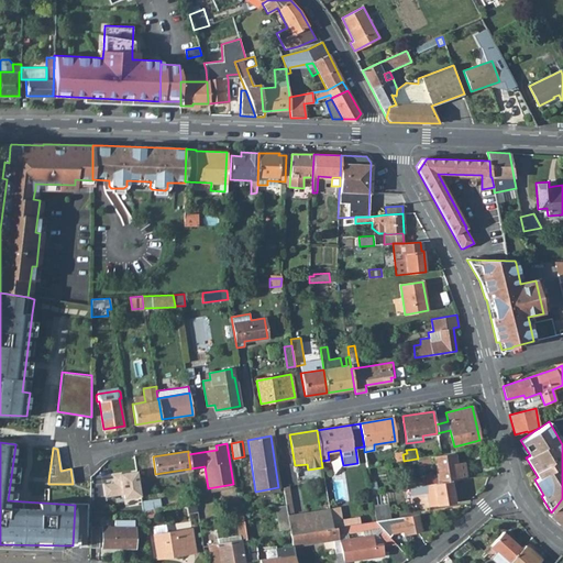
[(396,462),(404,461),(403,454),(403,451),(395,452),(396,462)]
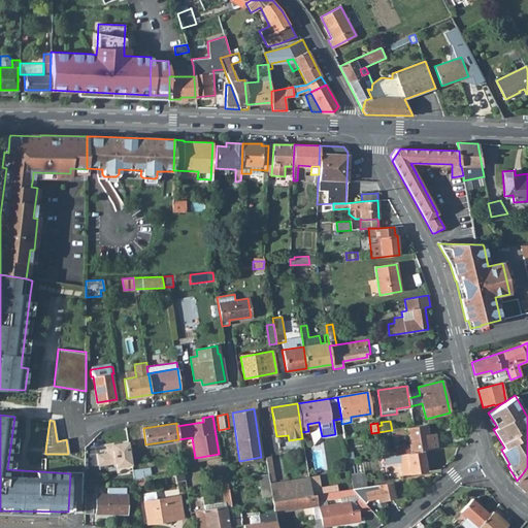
[(397,455),(423,451),(430,450),(437,449),(438,449),(435,433),(428,434),(426,424),(414,426),(406,427),(409,443),(396,446),(397,452),(397,455)]
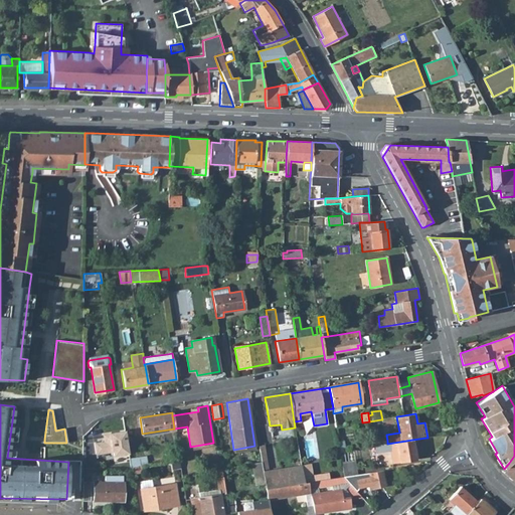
[(393,423),(392,417),(382,419),(381,419),(382,425),(393,423)]
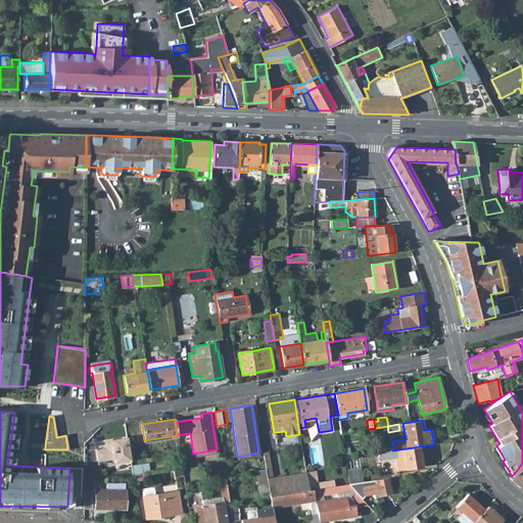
[(376,462),(376,463),(383,462),(382,459),(389,458),(395,457),(397,471),(423,467),(419,446),(393,450),(375,454),(375,456),(376,462)]
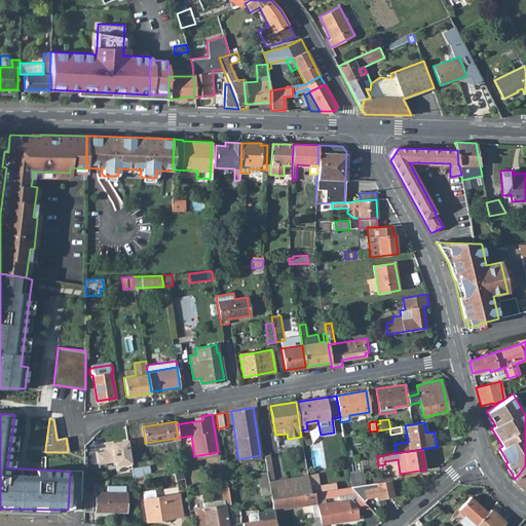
[(267,472),(268,480),(274,479),(269,454),(264,455),(267,472)]
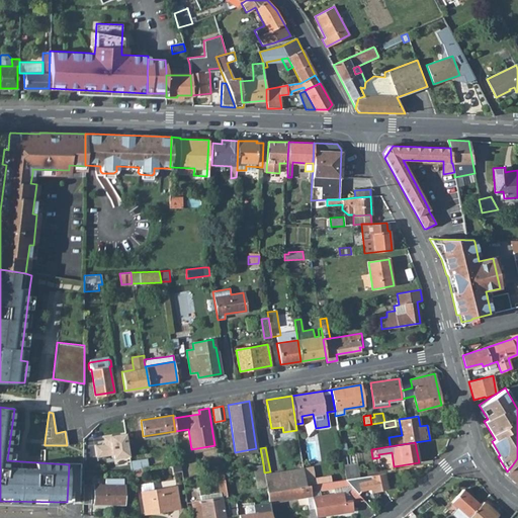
[(342,454),(346,479),(359,477),(355,452),(347,453),(342,454)]
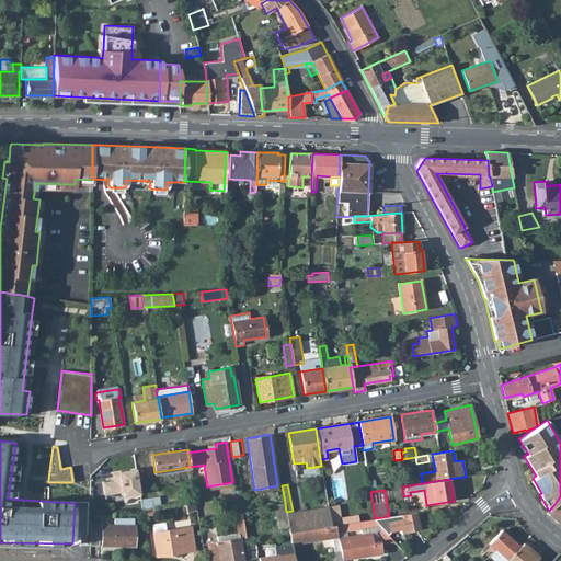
[(418,491),(420,506),(426,505),(424,490),(418,491)]
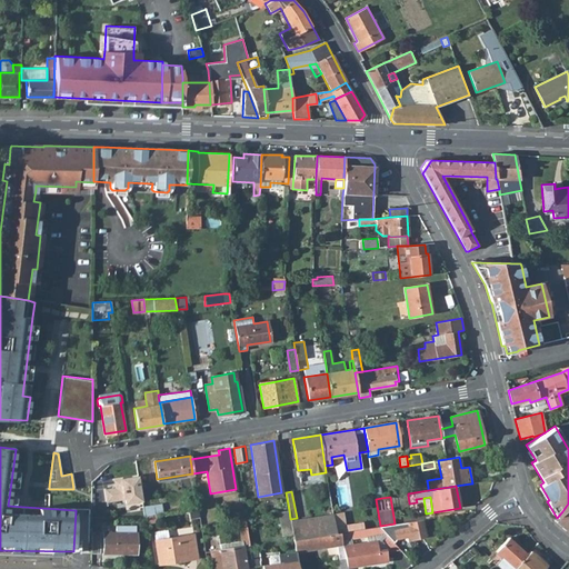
[(143,507),(145,516),(151,515),(162,512),(161,503),(143,507)]
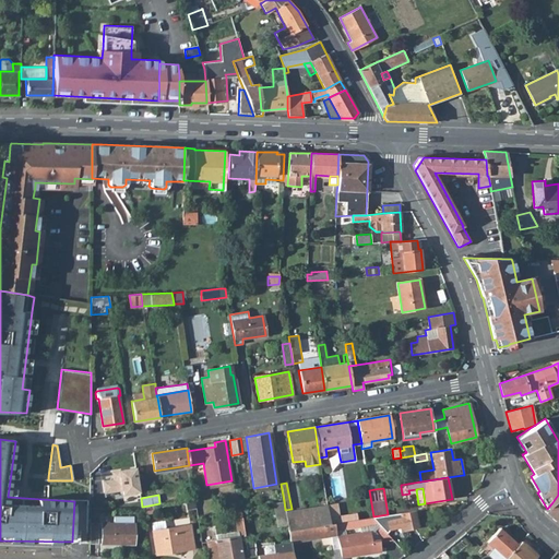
[(547,509),(545,512),(555,521),(558,523),(558,495),(552,502),(547,509)]
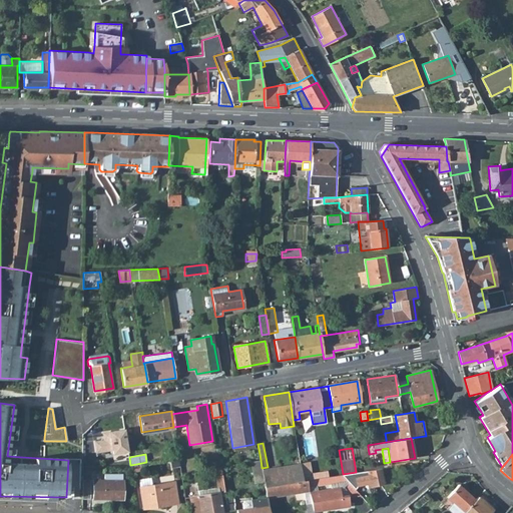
[(261,460),(250,462),(252,477),(263,475),(262,469),(262,468),(261,460)]
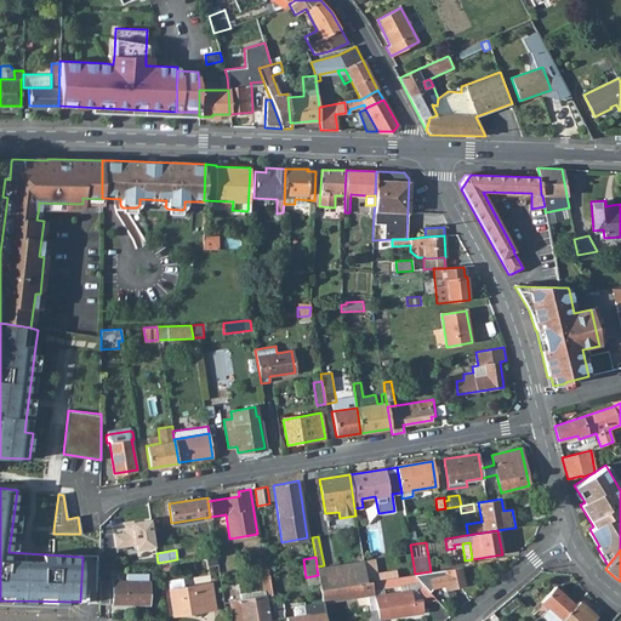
[(371,559),(364,560),(366,582),(371,582),(389,579),(388,573),(374,575),(371,559)]
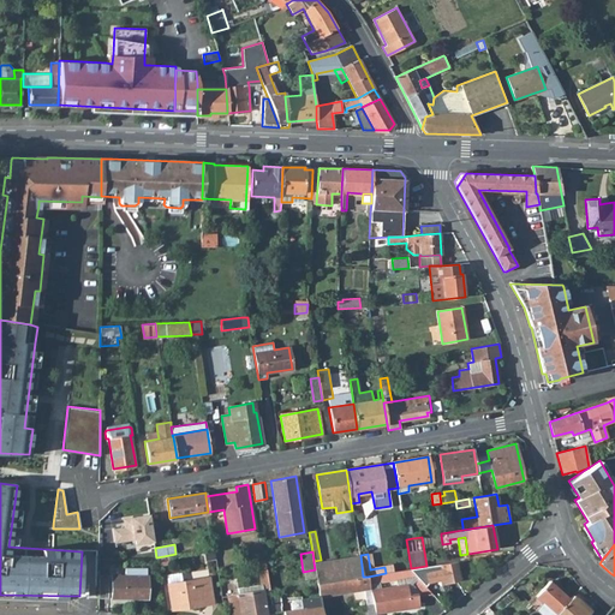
[(316,578),(317,584),(363,577),(360,555),(314,562),(315,569),(316,578)]
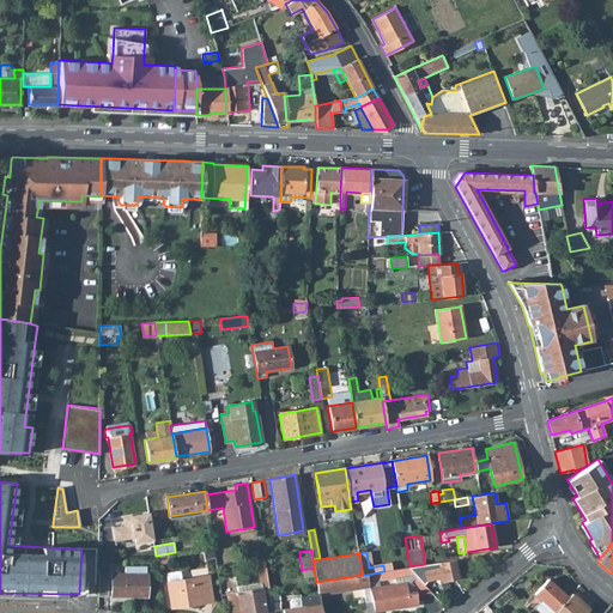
[(169,562),(168,554),(156,556),(157,564),(169,562)]
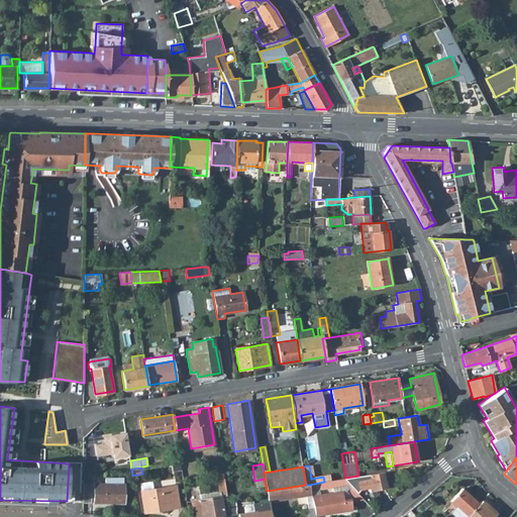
[(192,500),(194,516),(223,516),(221,495),(226,494),(222,471),(217,472),(219,492),(201,495),(202,499),(192,500)]
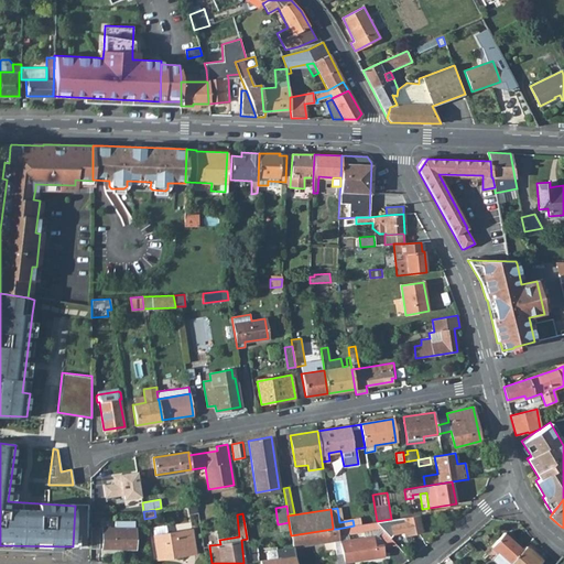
[(392,534),(407,531),(408,535),(420,532),(423,529),(419,514),(403,517),(391,519),(377,521),(376,522),(382,529),(383,530),(388,535),(392,534)]
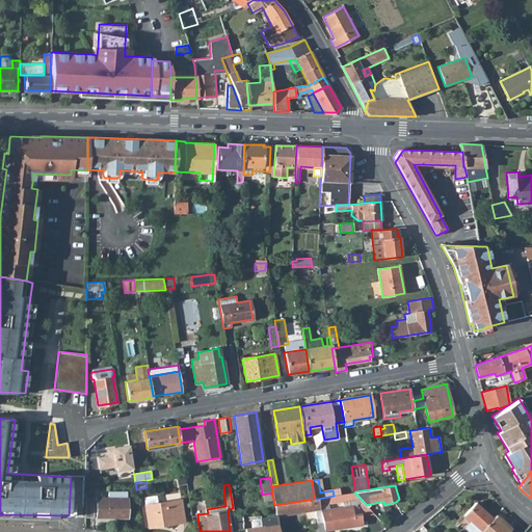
[(108,498),(97,498),(97,517),(127,517),(127,498),(127,491),(108,491),(108,498)]
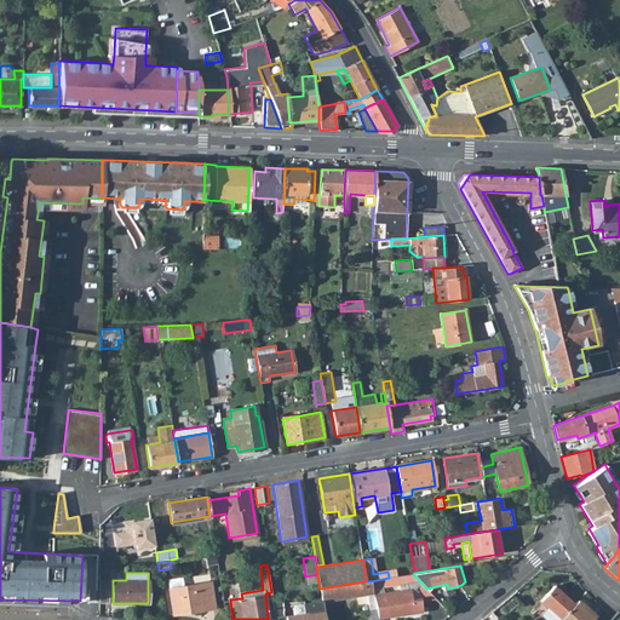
[(99,574),(99,603),(109,603),(109,580),(108,574),(99,574)]
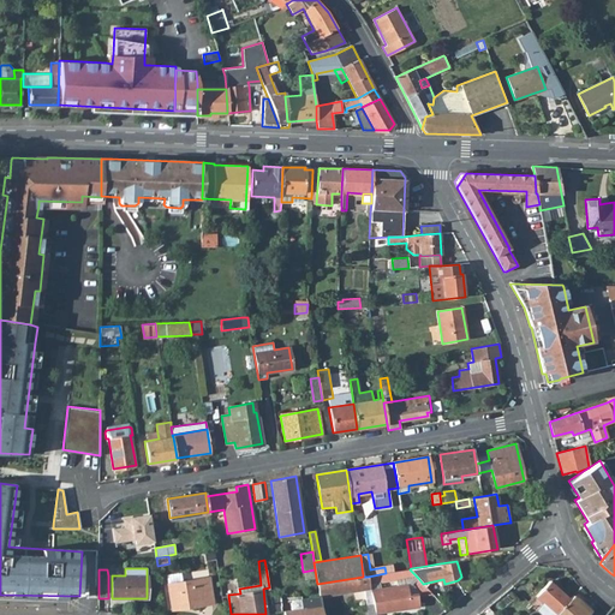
[(303,572),(305,580),(316,578),(315,569),(303,572)]
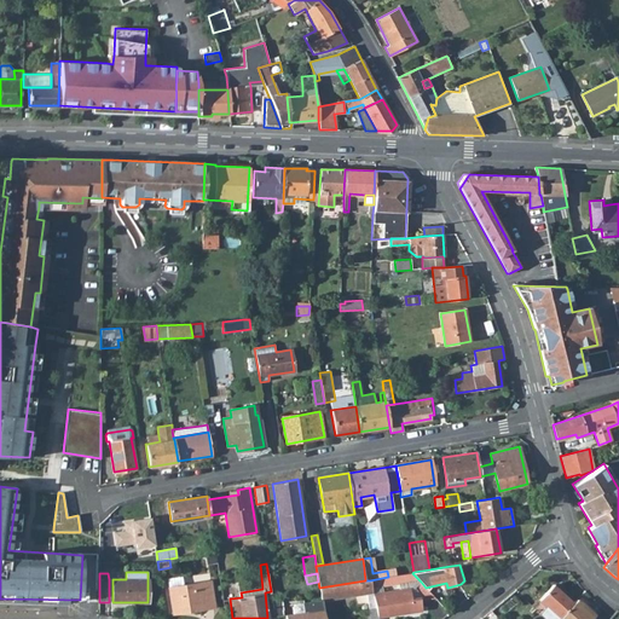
[(370,580),(371,588),(400,584),(420,580),(412,573),(388,577),(370,580)]
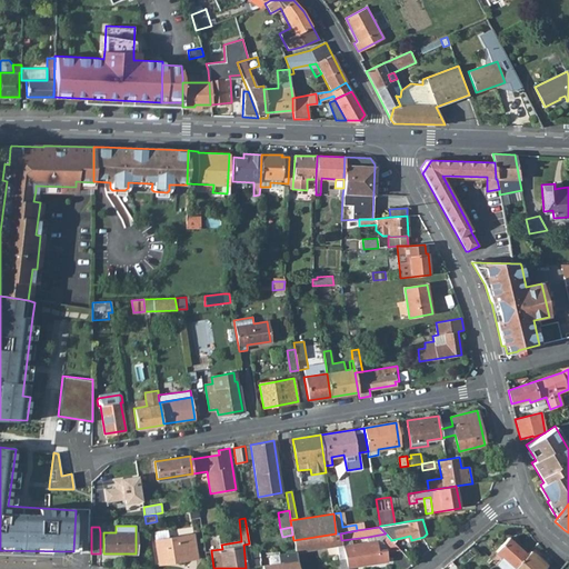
[(153,531),(155,540),(158,560),(168,558),(169,562),(197,558),(193,533),(168,538),(167,529),(153,531)]
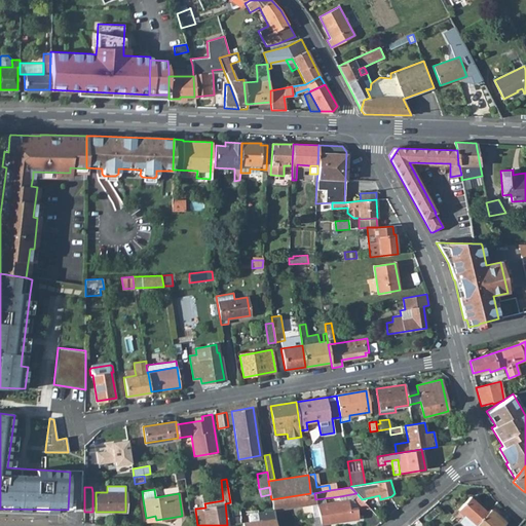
[(271,499),(273,510),(302,505),(310,504),(311,512),(314,525),(321,525),(321,524),(317,505),(315,499),(314,493),(310,493),(271,499)]
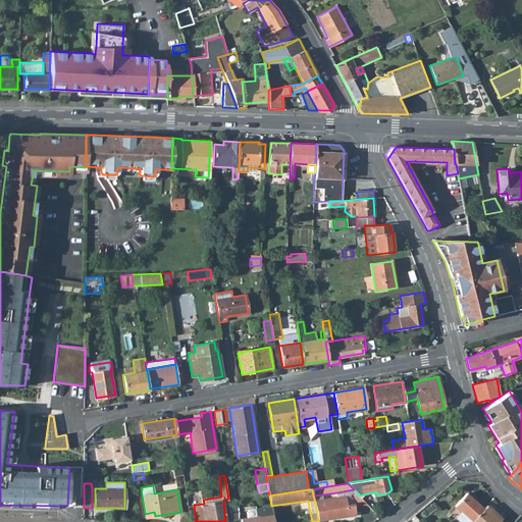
[(354,503),(354,506),(357,505),(350,496),(355,490),(354,489),(337,492),(338,498),(346,497),(347,505),(354,503)]
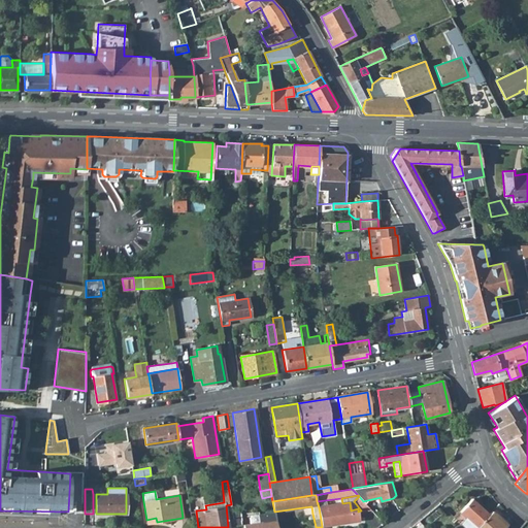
[(354,501),(361,510),(371,509),(365,502),(363,501),(359,496),(354,501)]
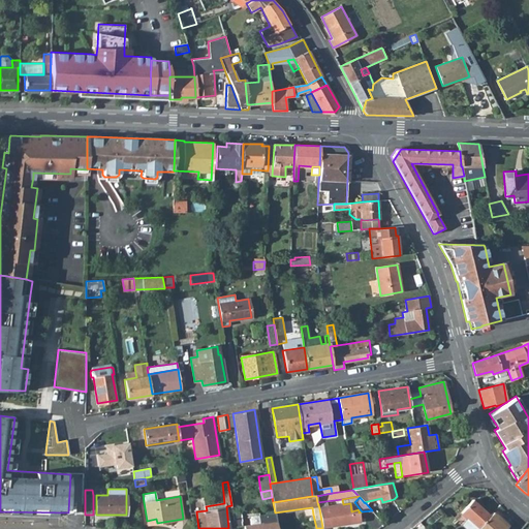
[(466,528),(477,528),(491,516),(473,500),(456,519),(466,528)]
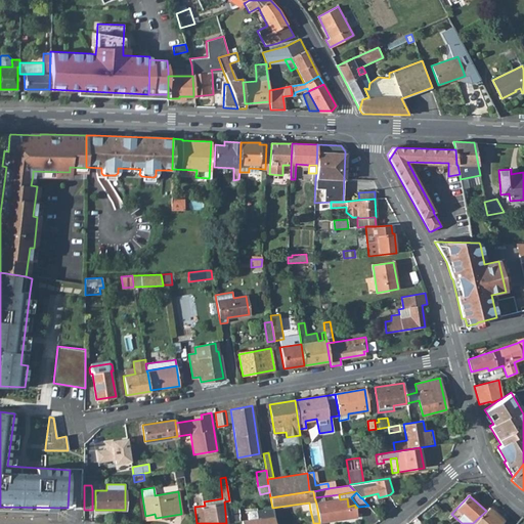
[(316,504),(319,522),(357,516),(355,508),(355,505),(348,507),(347,498),(340,499),(316,504)]
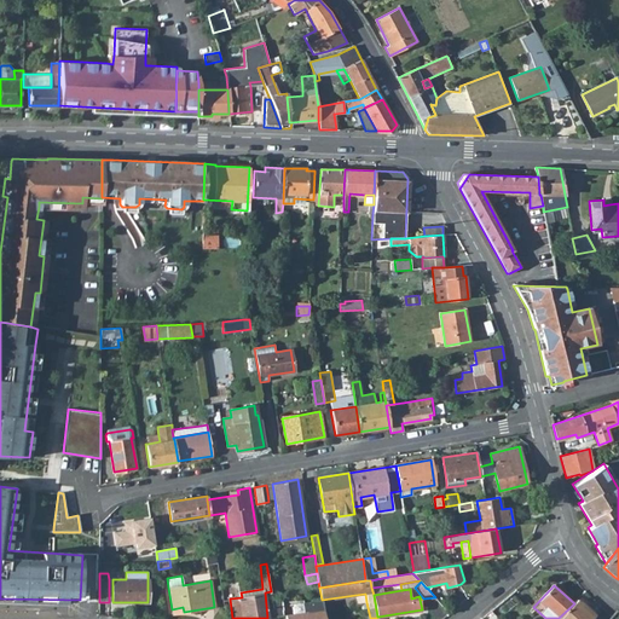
[(276,593),(271,593),(273,611),(283,609),(288,609),(285,596),(277,597),(276,593)]
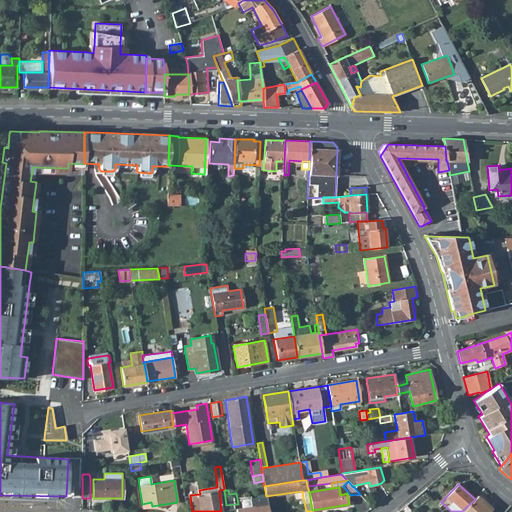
[(294,492),(295,499),(303,498),(302,491),(294,492)]
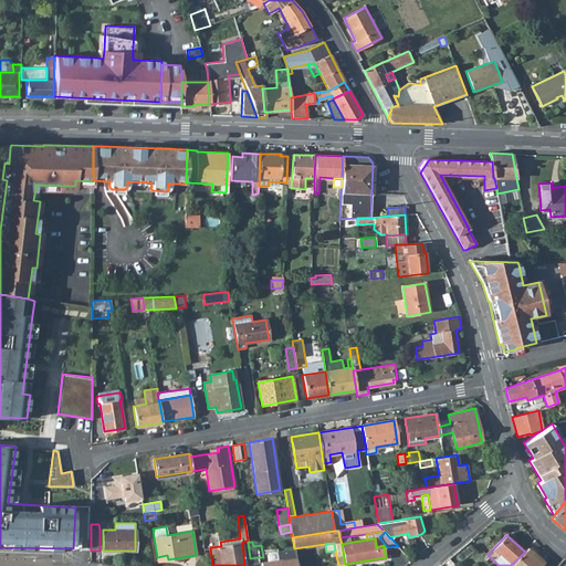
[(276,552),(269,553),(268,555),(268,561),(261,563),(261,565),(296,565),(294,548),(276,552)]
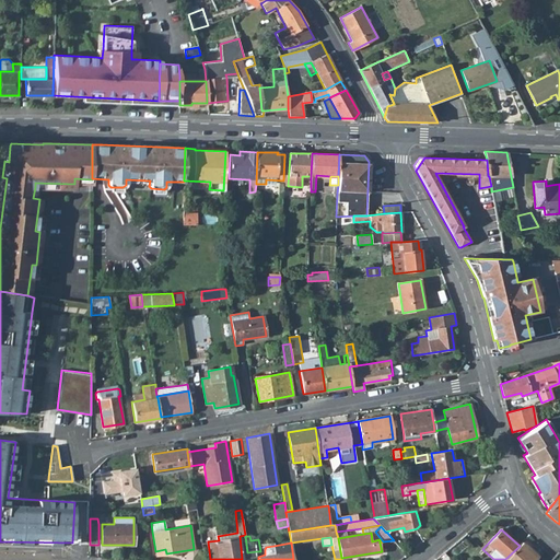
[(535,559),(538,557),(522,543),(520,546),(505,559),(535,559)]
